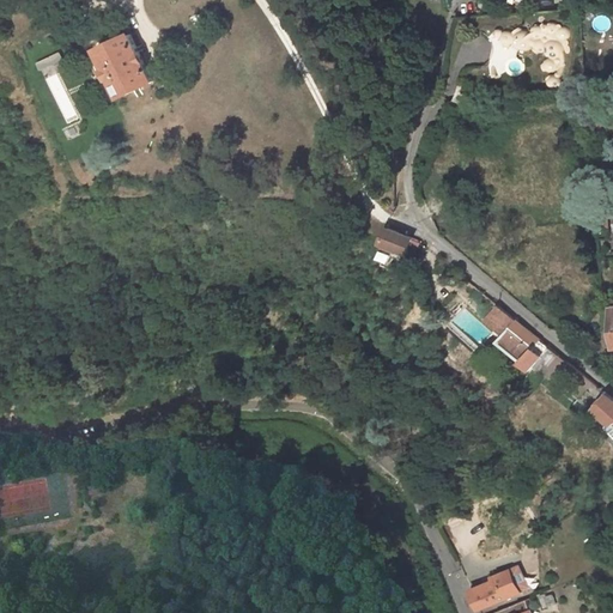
[(552,0),(539,1),(540,10),(554,8),(552,0)]
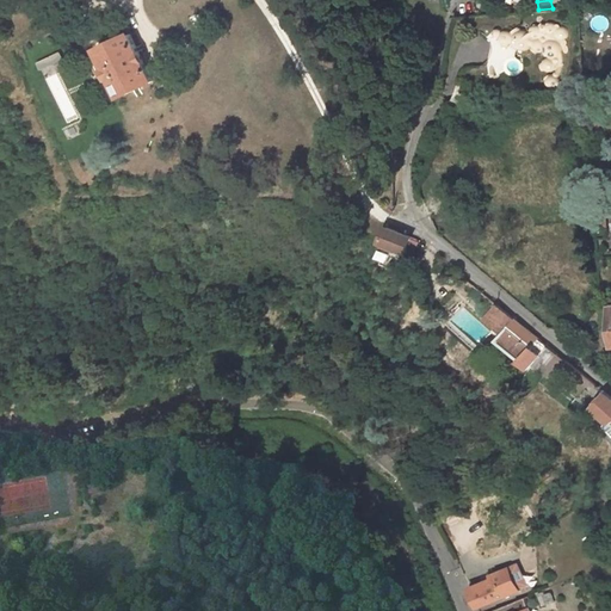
[(510,45),(512,49),(516,51),(517,54),(522,54),(526,53),(526,51),(529,48),(529,49),(530,51),(531,53),(532,54),(534,54),(535,54),(538,53),(541,51),(542,53),(543,55),(547,57),(545,60),(543,61),(541,63),(539,65),(539,67),(539,68),(541,69),(542,71),(543,72),(545,73),(548,73),(550,73),(553,72),(554,71),(555,68),(555,66),(554,62),(554,60),(556,59),(556,67),(556,71),(555,75),(554,76),(551,76),(549,78),(548,80),(547,82),(548,86),(550,88),(553,90),(556,90),(560,87),(561,85),(561,82),(560,80),(562,74),(563,68),(563,60),(561,55),(562,50),(562,48),(561,43),(561,42),(563,41),(567,38),(567,36),(567,32),(566,30),(563,28),(561,26),(557,28),(556,29),(554,30),(554,29),(553,26),(549,25),(545,26),(543,29),(541,28),(536,29),(535,28),(531,28),(529,29),(526,31),(522,32),(518,31),(516,30),(514,30),(512,31),(510,35),(510,37),(508,35),(506,34),(504,34),(501,34),(500,35),(499,36),(497,34),(495,32),(493,31),(491,31),(489,32),(488,35),(487,37),(488,39),(489,41),(493,42),(495,42),(497,41),(497,42),(497,43),(497,44),(498,45),(500,45),(500,49),(503,51),(506,53),(508,51),(510,49),(510,45)]
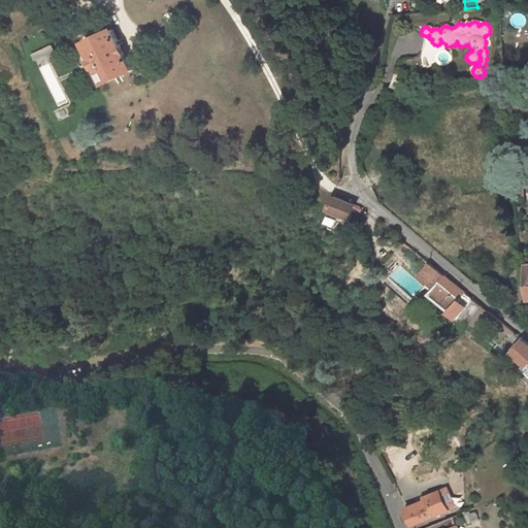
[(111,29),(84,42),(104,84),(132,70),(111,29)]
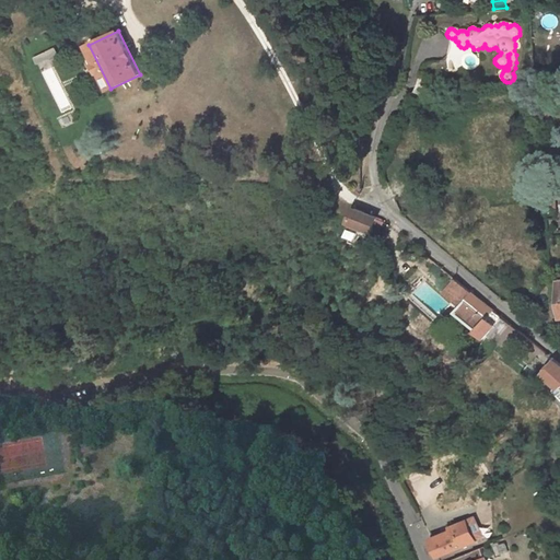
[(41,66),(61,56),(58,48),(36,58),(41,66)]
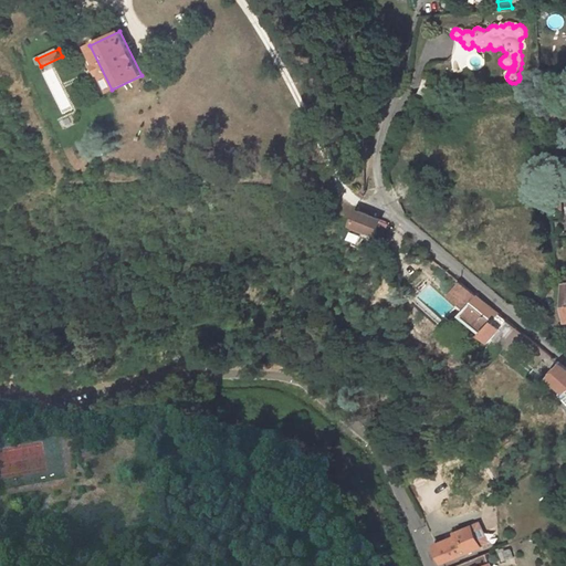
[(564,199),(555,199),(556,211),(565,210),(564,199)]
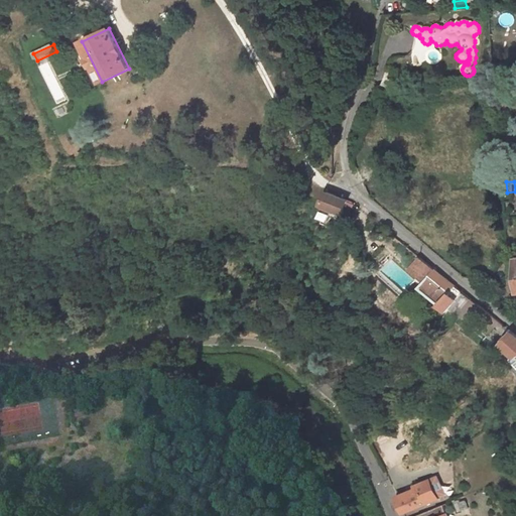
[(348,202),(328,192),(323,206),(342,215),(348,202)]
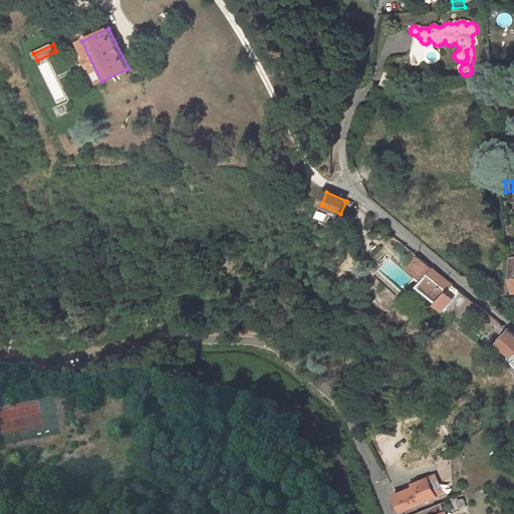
[(397,240),(389,233),(386,237),(394,243),(397,240)]
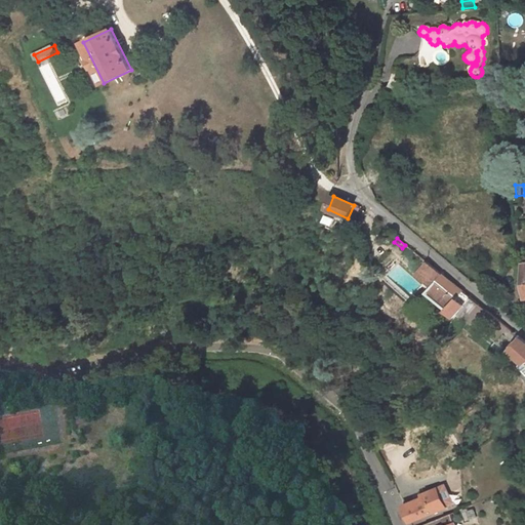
[(414,252),(407,246),(404,250),(411,256),(414,252)]
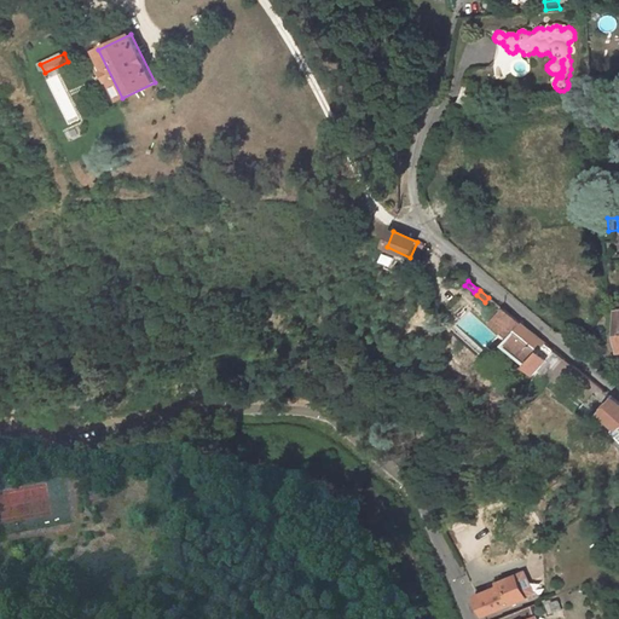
[(525,327),(504,310),(495,322),(508,333),(512,329),(516,333),(504,348),(530,370),(532,368),(538,374),(542,370),(551,379),(553,377),(566,360),(548,346),(542,353),(519,334),(525,327)]
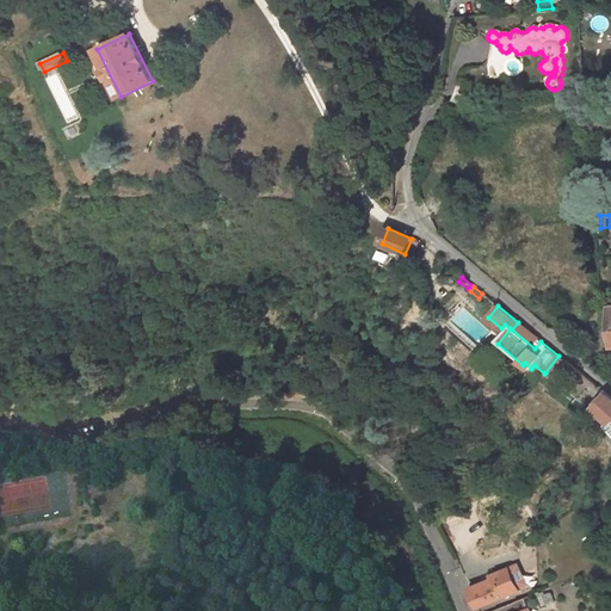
[(569,364),(559,356),(545,372),(557,382),(569,364)]
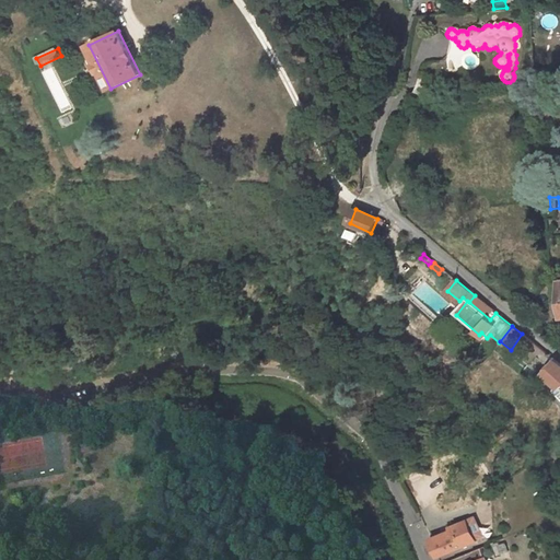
[(559,364),(557,362),(545,375),(559,388),(559,364)]
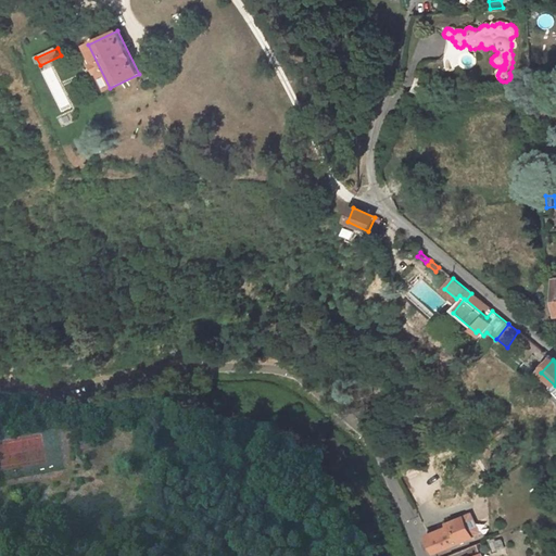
[(431,551),(470,538),(464,516),(451,520),(452,522),(446,525),(424,532),(431,551)]
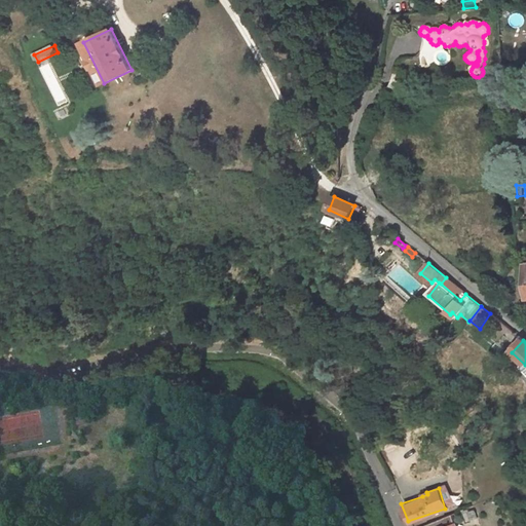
[(467,520),(479,517),(477,508),(464,511),(467,520)]
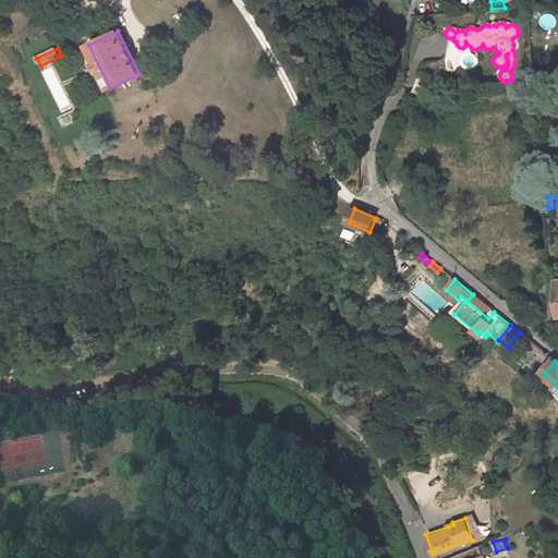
[(480,557),(476,546),(443,557),(480,557)]
